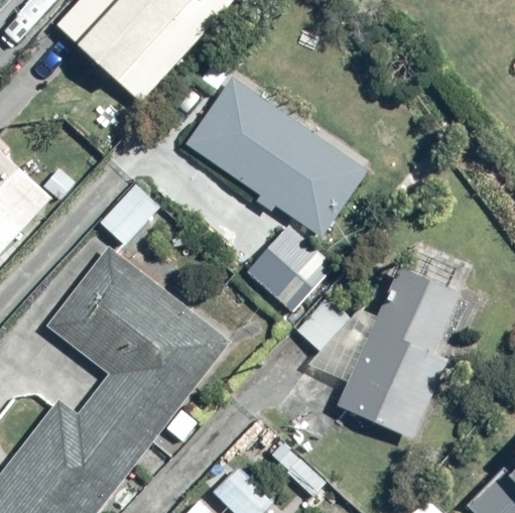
[(79,0),(51,28),(136,106),(239,0),(79,0)]
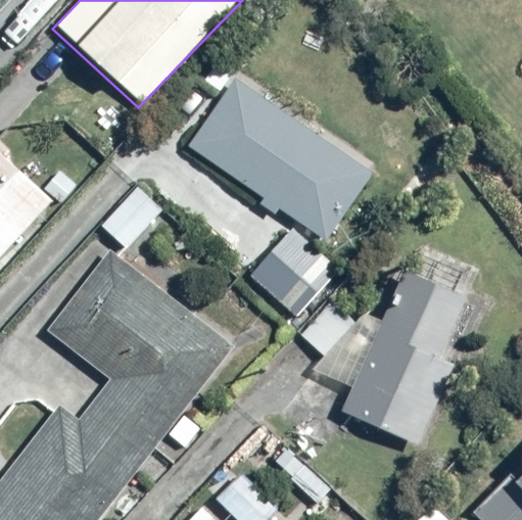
[(233,84),(192,151),(330,235),(371,169),(233,84)]
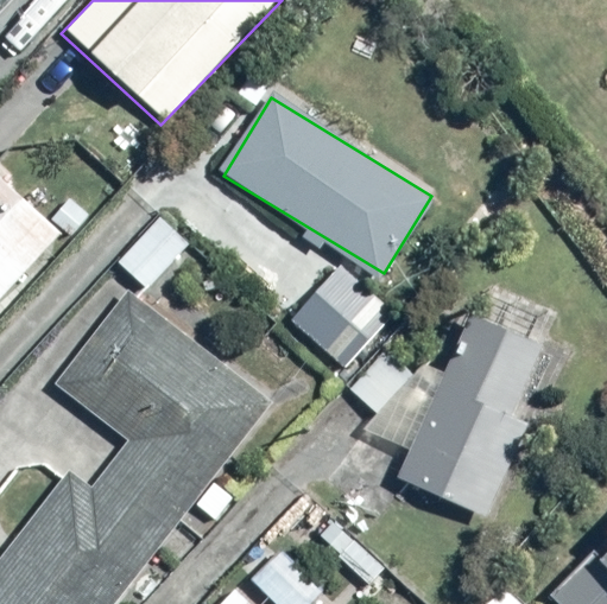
[(0,172),(0,313),(70,242),(0,172)]
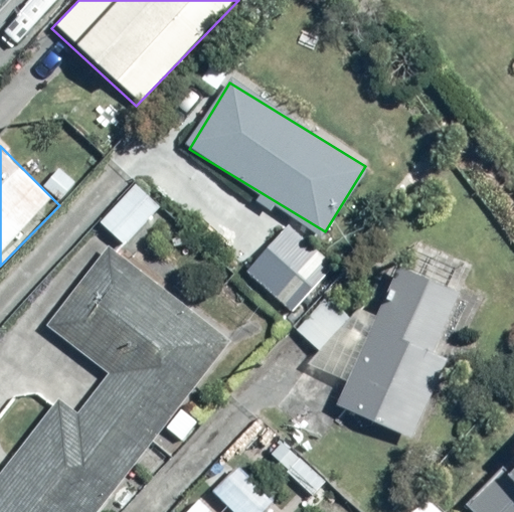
[(162,202),(135,177),(97,218),(123,243),(162,202)]
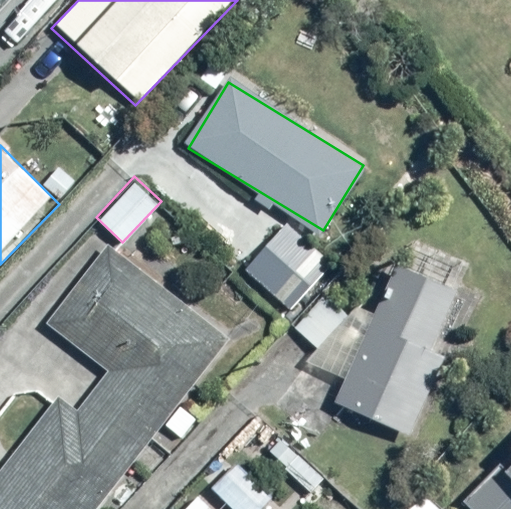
[(327,256),(282,220),(242,271),(287,306),(327,256)]
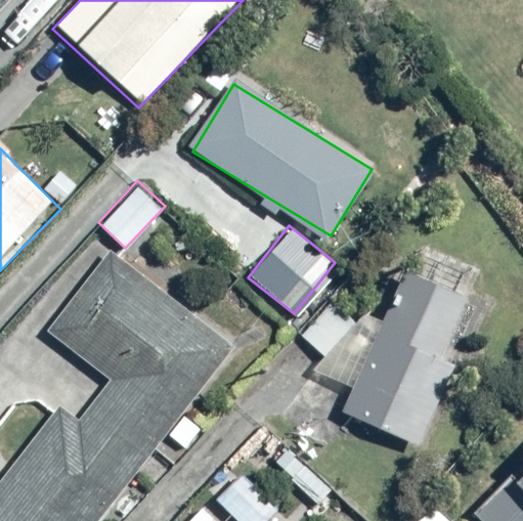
[(97,520),(228,339),(106,253),(46,337),(110,383),(79,425),(50,404),(0,474),(0,520),(97,520)]
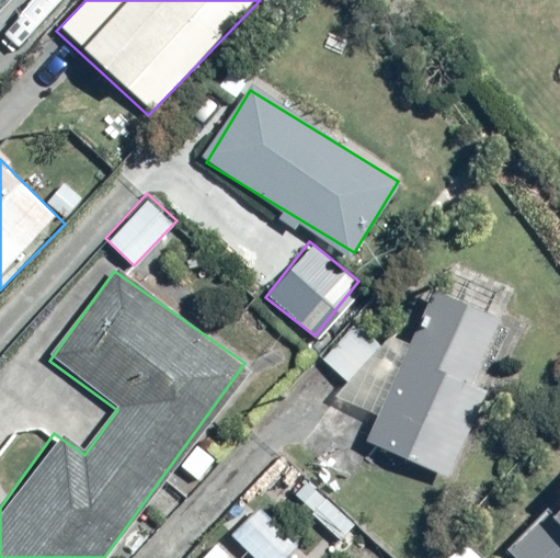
[(512,320),(432,288),(410,342),(347,317),(328,365),(347,373),(338,397),(377,412),(365,442),(449,475),(512,320)]
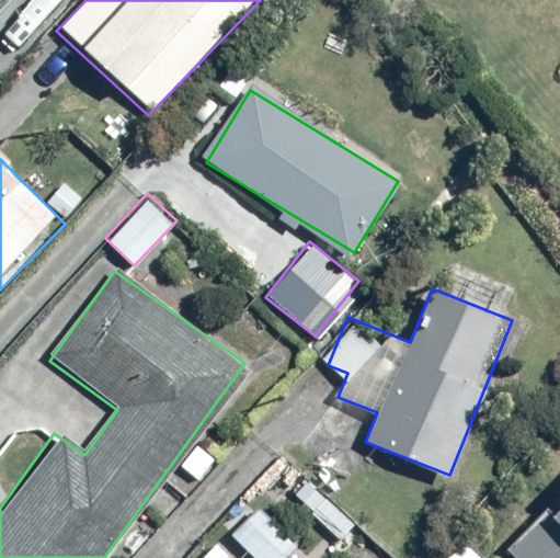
[(559,494),(506,549),(513,557),(559,557),(559,494)]
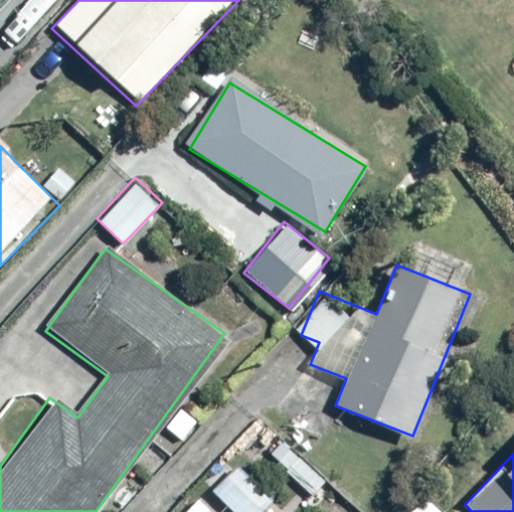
[(263,511),(276,498),(233,460),(208,489),(233,511),(263,511)]
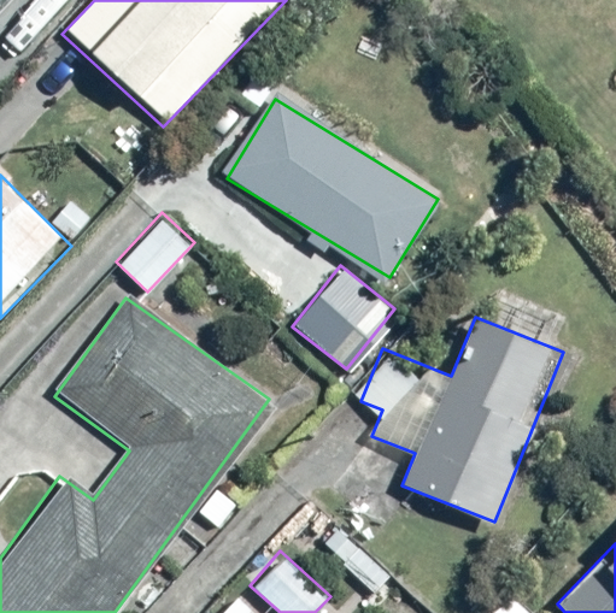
[(258,612),(236,593),(216,612),(258,612)]
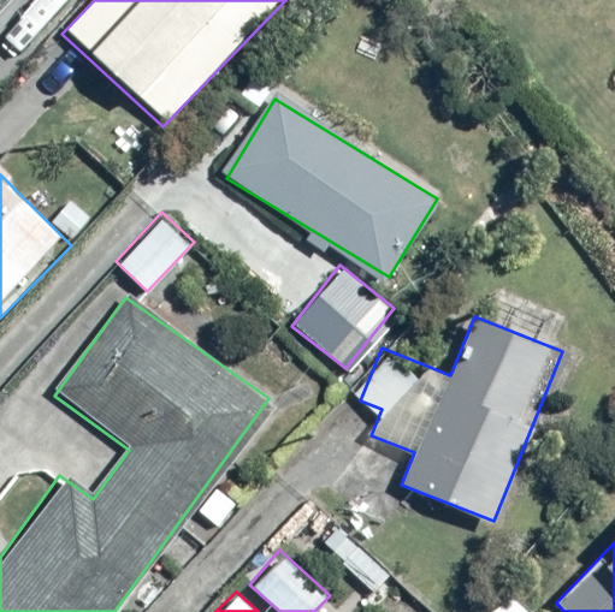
All buildings are outlined.
